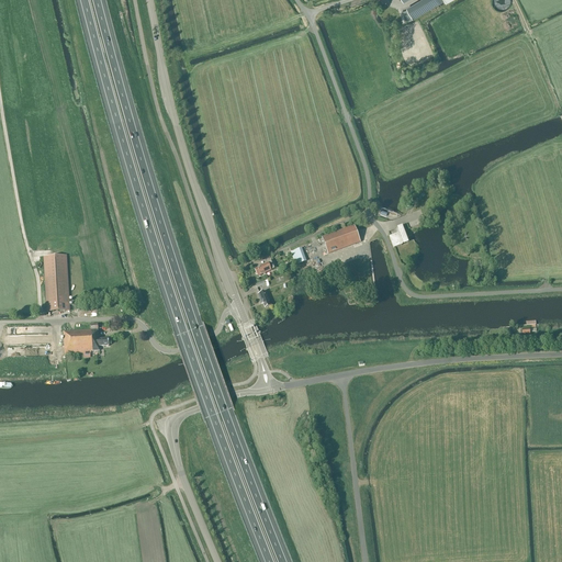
[(408,22),(444,1),(442,0),(423,0),(412,7),(411,7),(407,9),(402,12),(408,22)]
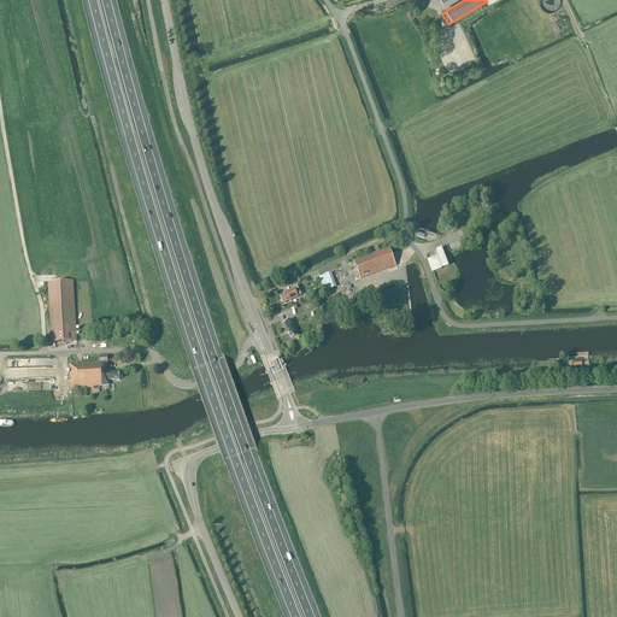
[(546,5),(546,7),(554,10),(557,0),(551,0),(550,6),(546,5)]
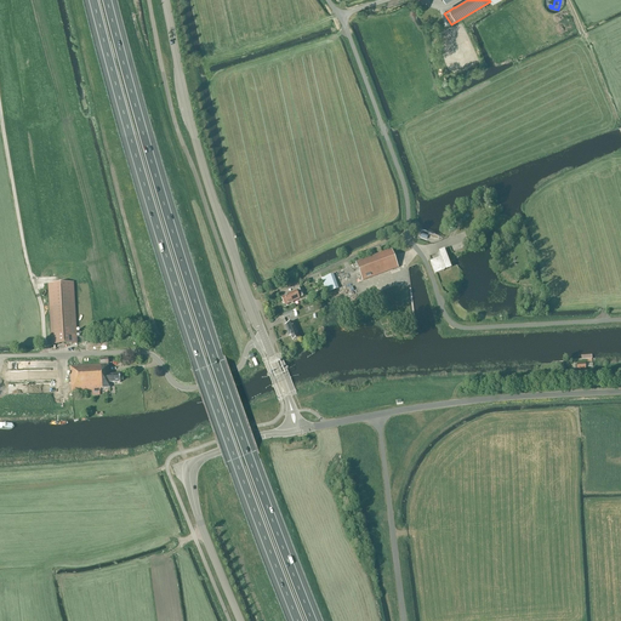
[(437,251),(440,260),(440,261),(439,260),(431,262),(436,274),(444,271),(446,269),(451,267),(444,249),(437,251)]
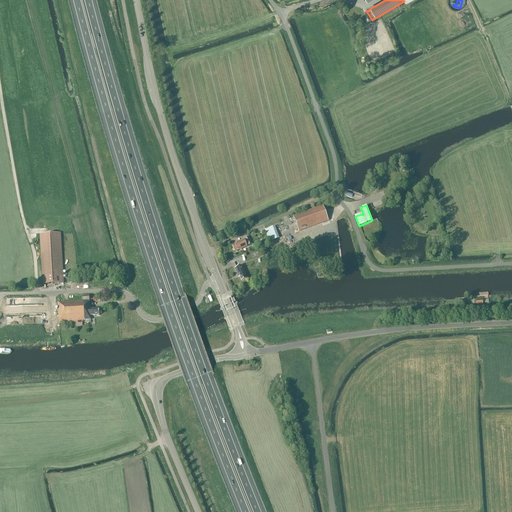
[(293,217),(299,232),(324,222),(325,225),(329,223),(323,206),(293,217)]
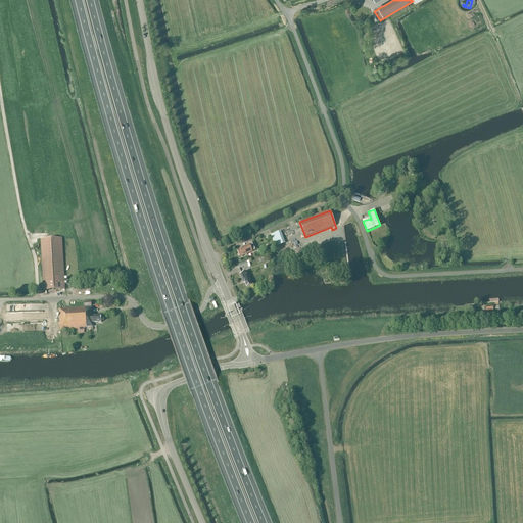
[(281,232),(271,236),(275,247),(285,243),(281,232)]
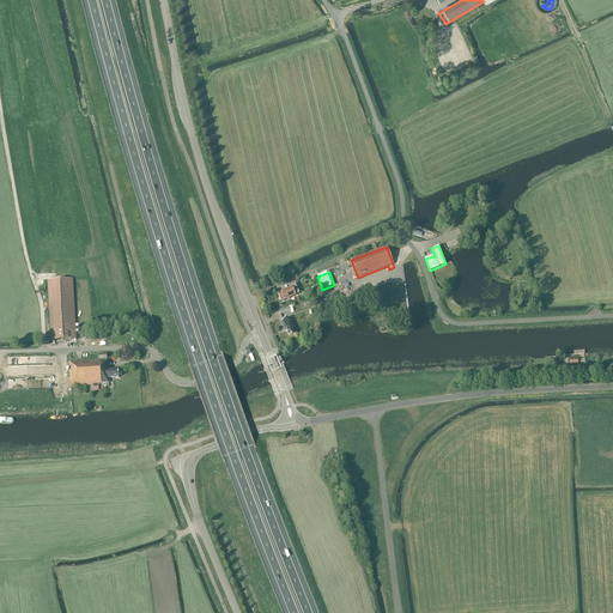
[(48,280),(50,341),(77,339),(74,303),(73,279),(48,280)]
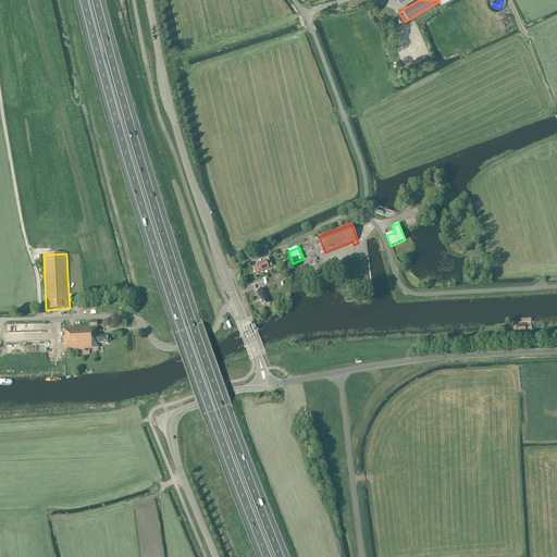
[(269,268),(265,261),(252,268),(256,274),(269,268)]
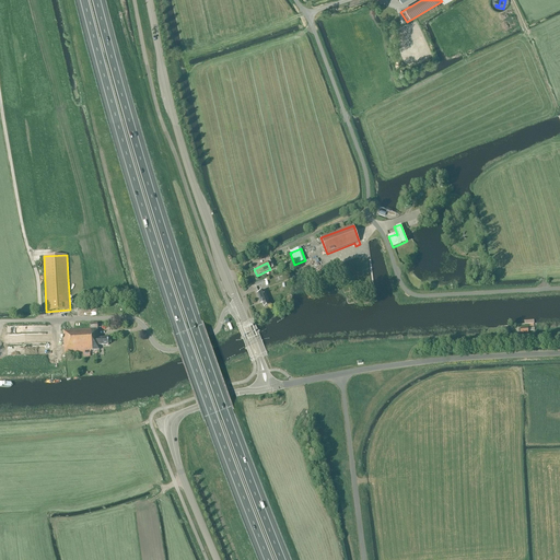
[(264,307),(269,305),(267,301),(268,301),(265,291),(257,293),(260,302),(261,301),(264,307)]
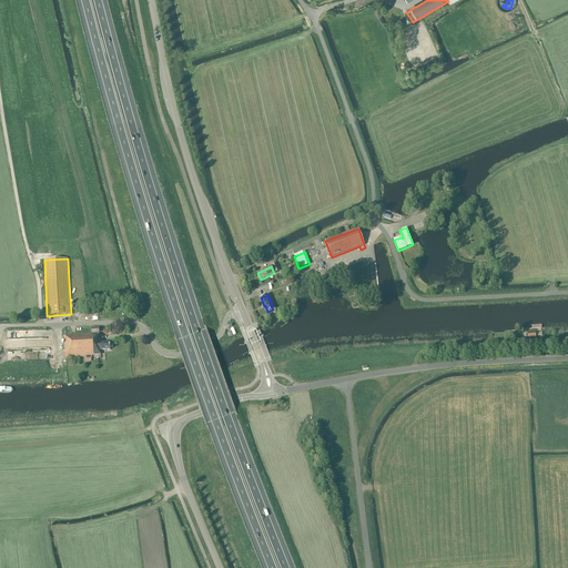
[(64,336),(66,358),(97,356),(97,355),(95,334),(64,336)]
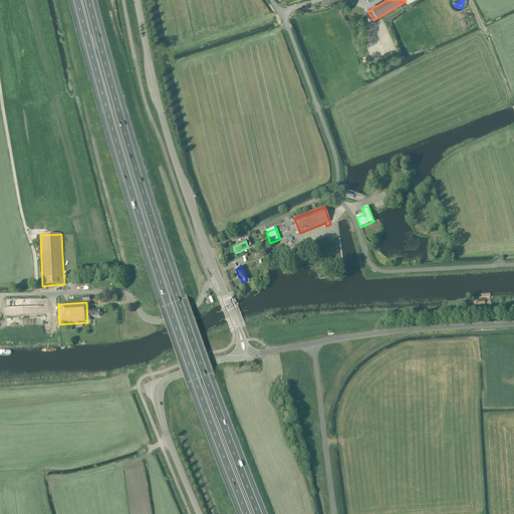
[(86,302),(87,321),(91,321),(90,317),(99,317),(99,310),(90,311),(90,307),(89,307),(89,302),(86,302)]
